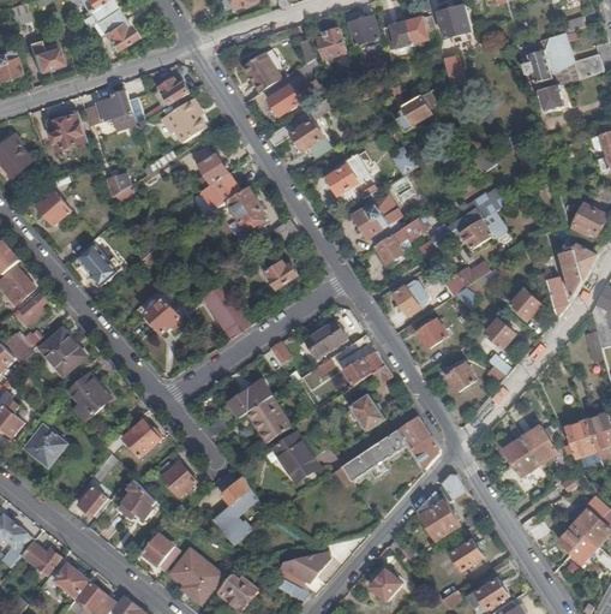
[(113,9),(118,5),(114,0),(77,0),(82,7),(91,23),(102,16),(113,9)]
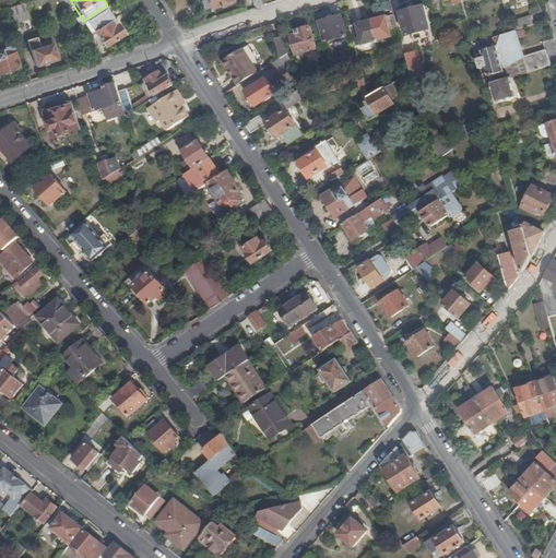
[(204,0),(209,9),(215,6),(211,0),(204,0)]
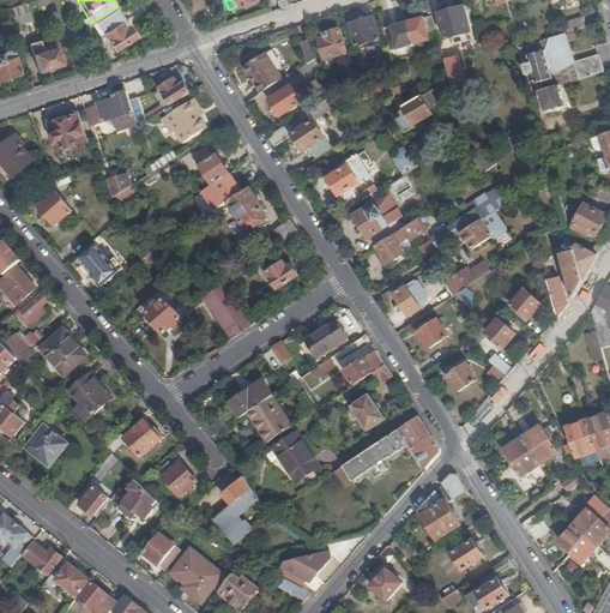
[(467,0),(472,12),(481,10),(477,0),(467,0)]
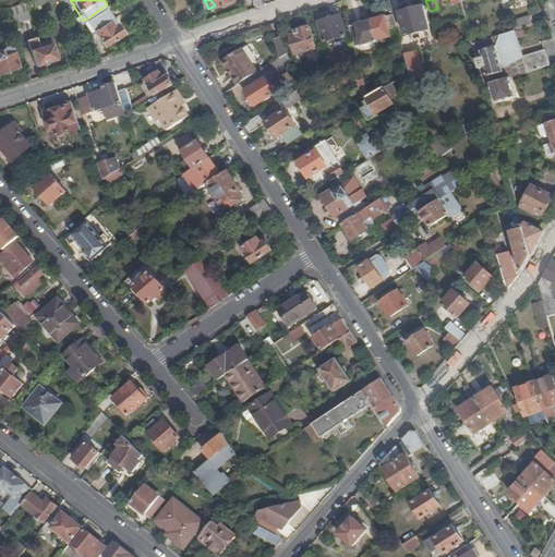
[(21,2),(7,7),(11,22),(25,17),(21,2)]
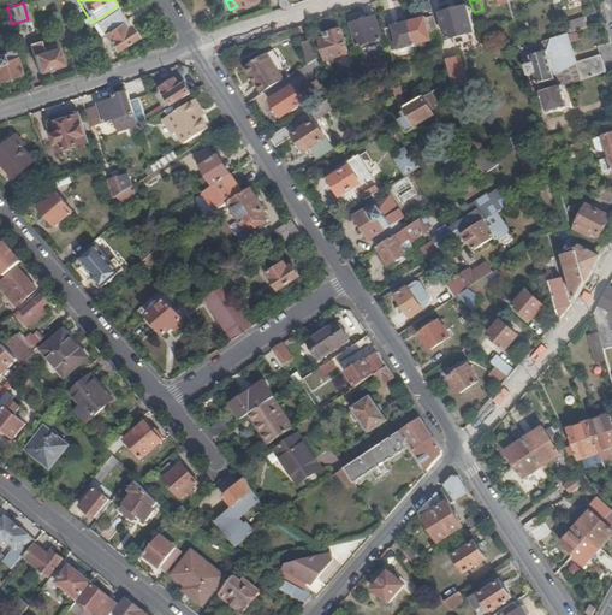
[(451,9),(438,12),(445,37),(455,35),(471,30),(464,5),(451,9)]
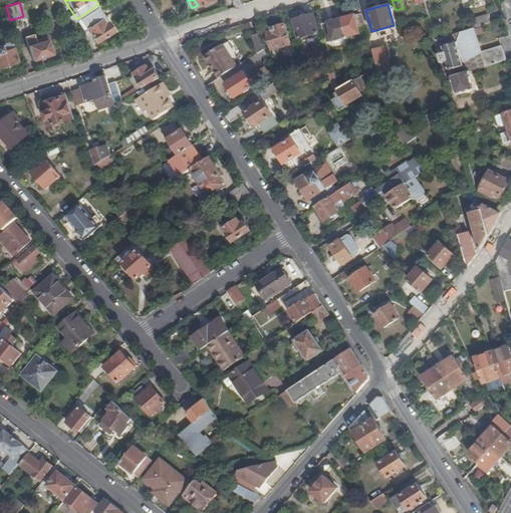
[(100,16),(94,7),(85,13),(76,19),(92,43),(110,31),(100,16)]
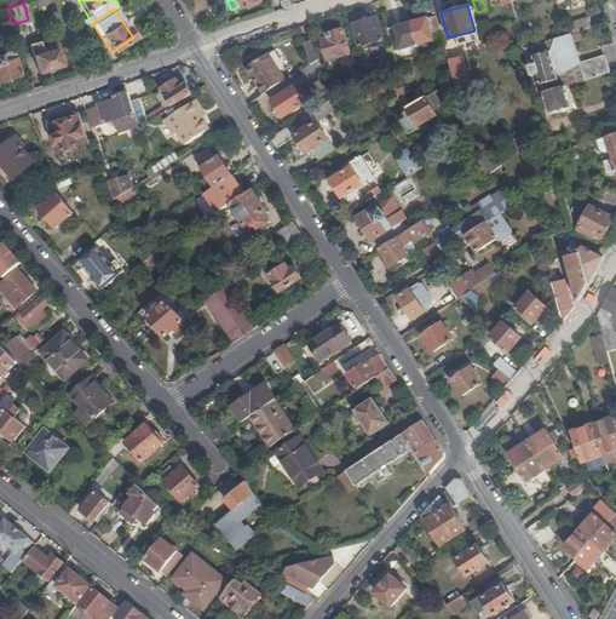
[(363,18),(351,22),(355,34),(357,46),(374,40),(381,39),(375,15),(363,18)]
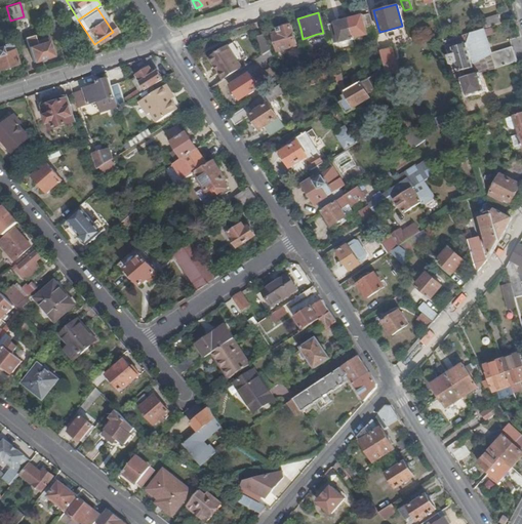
[(361,12),(347,16),(352,37),(367,34),(366,32),(372,31),(367,12),(362,13),(361,12)]
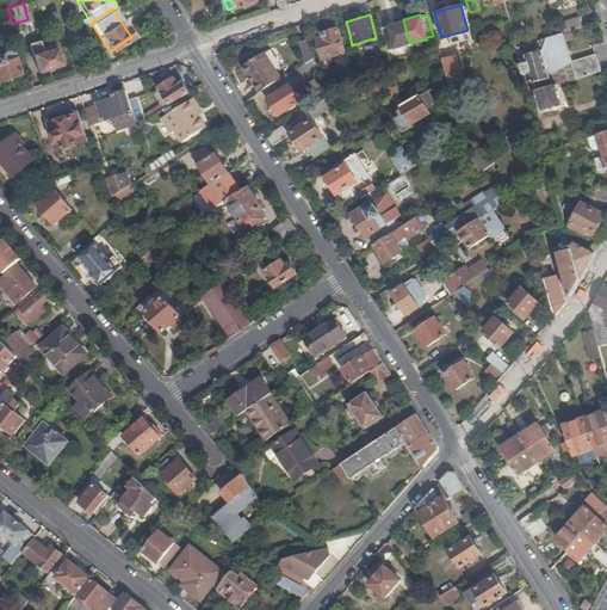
[(563,31),(578,26),(576,17),(561,22),(563,31)]
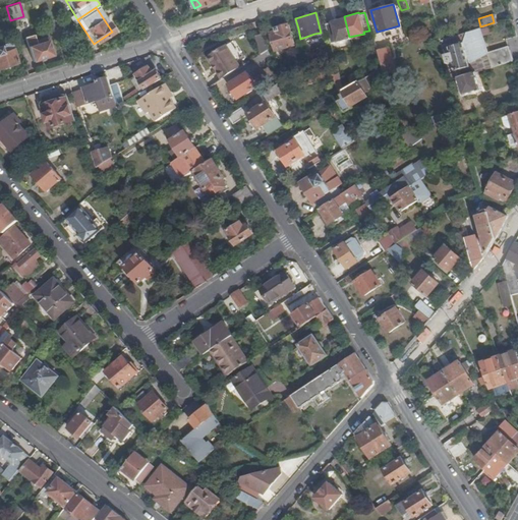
[(331,20),(323,22),(329,43),(349,37),(344,16),(331,20)]
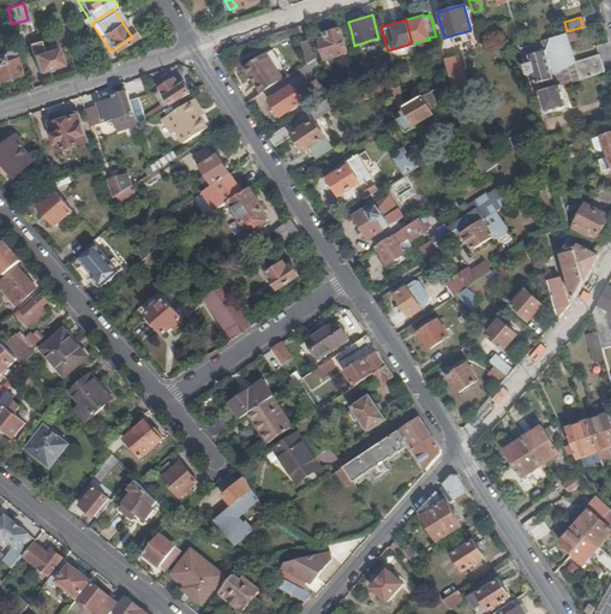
[(334,28),(328,29),(328,31),(325,31),(327,37),(317,40),(323,60),(345,53),(337,29),(335,29),(334,28)]
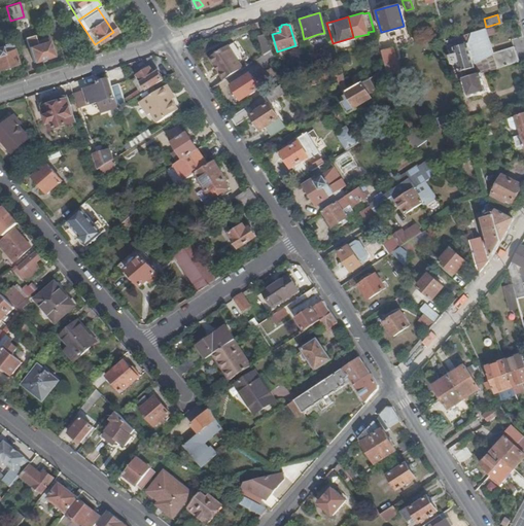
[(60,31),(61,31),(59,26),(53,30),(54,35),(60,31)]
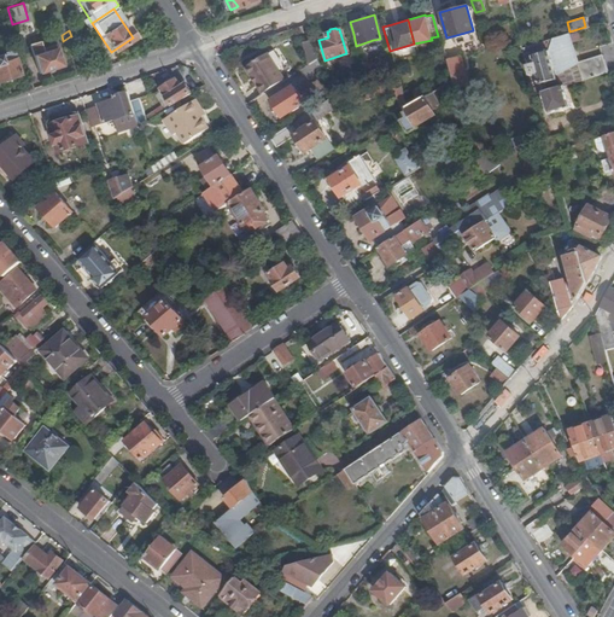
[(577,31),(566,34),(568,42),(579,40),(577,31)]
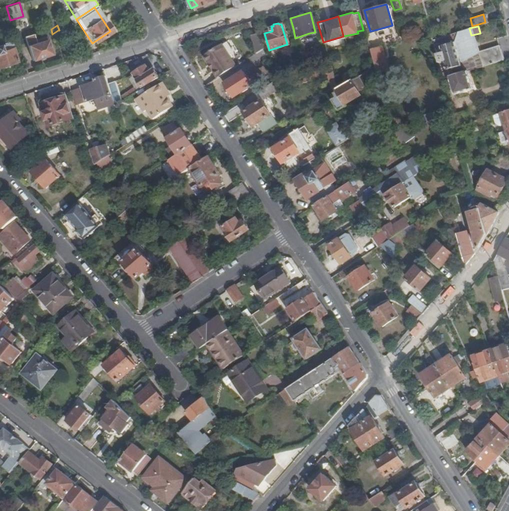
[(465,70),(480,65),(476,51),(471,35),(469,28),(469,27),(450,33),(431,38),(436,58),(442,77),(448,76),(465,70)]
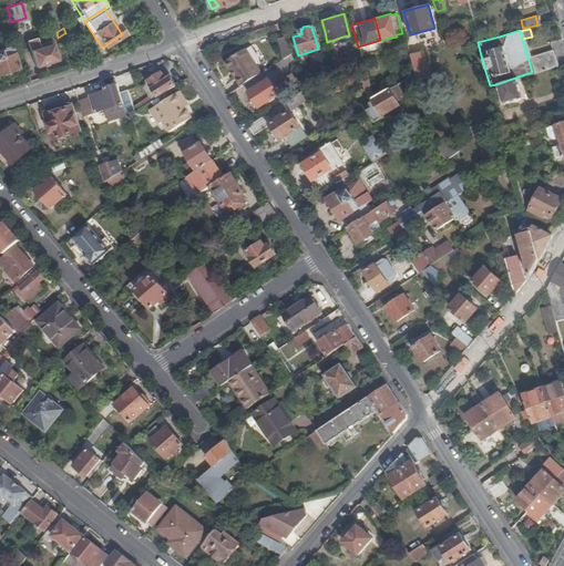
[(290,52),(286,35),(276,39),(282,59),(290,52)]
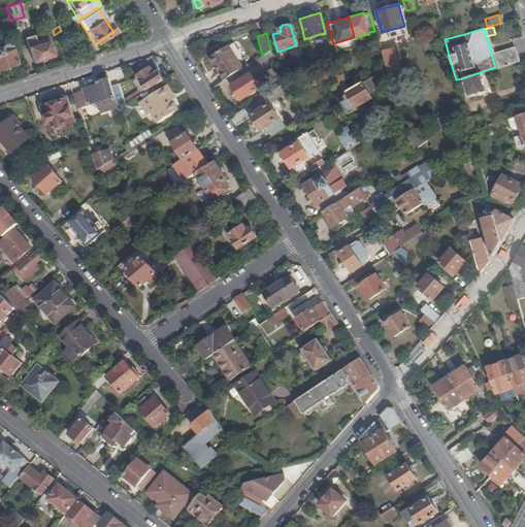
[(34,41),(32,35),(23,38),(27,51),(31,62),(51,56),(46,41),(37,43),(36,41),(34,41)]
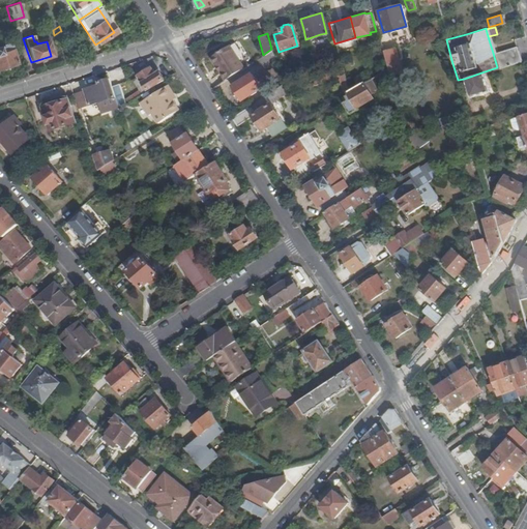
[(11,56),(7,43),(0,46),(0,67),(13,63),(11,56)]
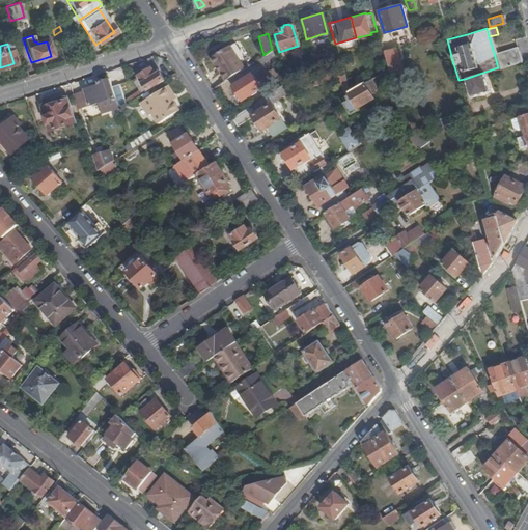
[(498,67),(520,61),(516,46),(494,53),(498,67)]
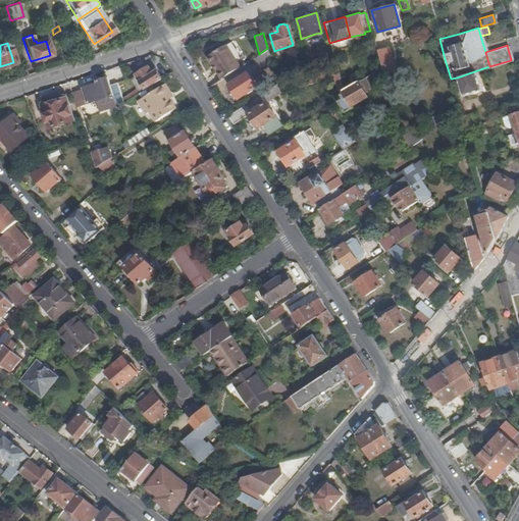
[(204,58),(219,81),(238,68),(231,56),(223,46),(204,58)]
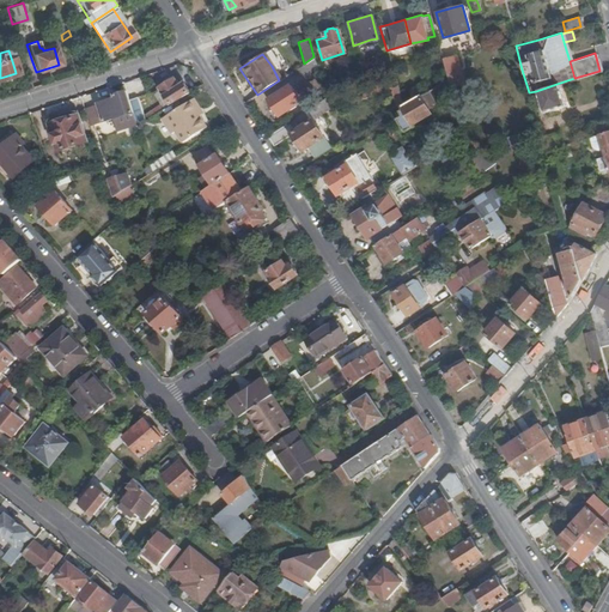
[(446,79),(450,91),(464,88),(460,71),(456,55),(440,59),(446,79)]
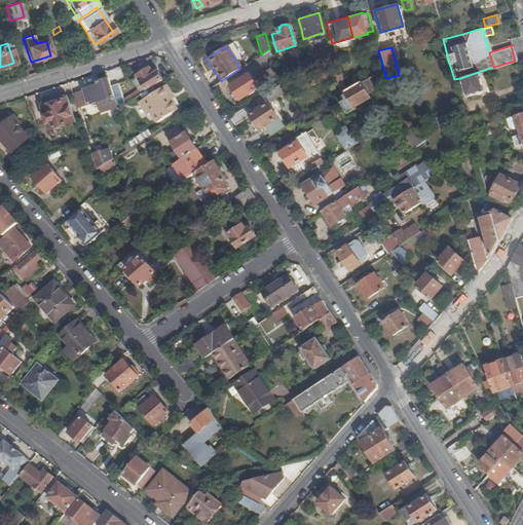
[(261,54),(255,58),(262,67),(273,61),(269,48),(261,54)]
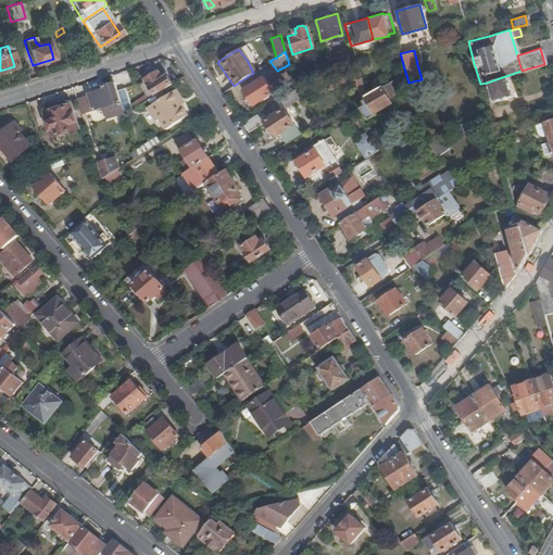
[(155,72),(142,79),(152,95),(170,84),(164,75),(160,78),(155,72)]
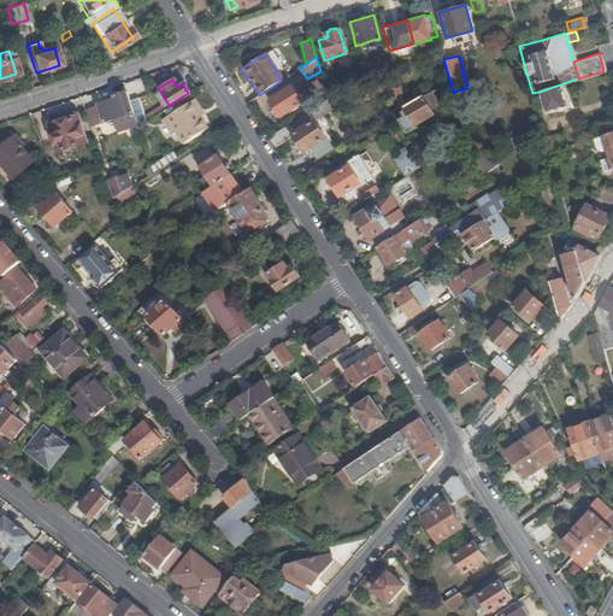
[(447,97),(453,93),(453,92),(449,80),(443,83),(447,97)]
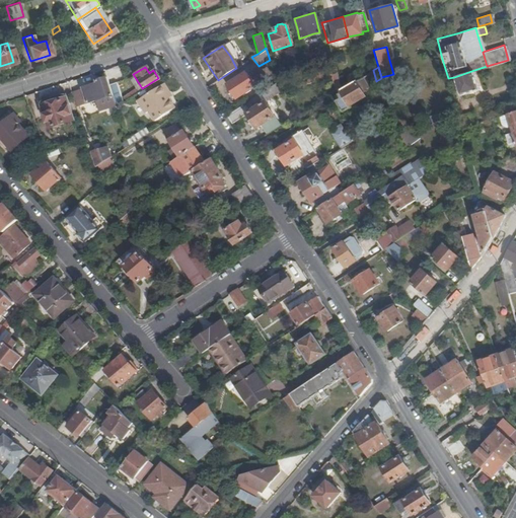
[(471,71),(454,77),(460,94),(476,88),(471,71)]
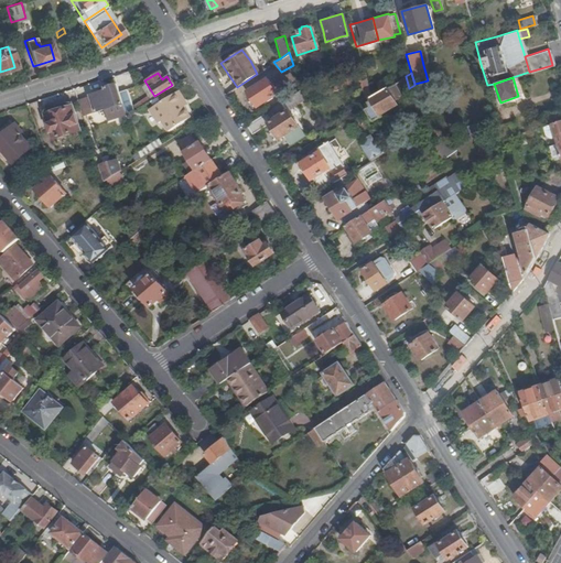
[(276,94),(266,78),(257,85),(246,91),(257,107),(276,94)]
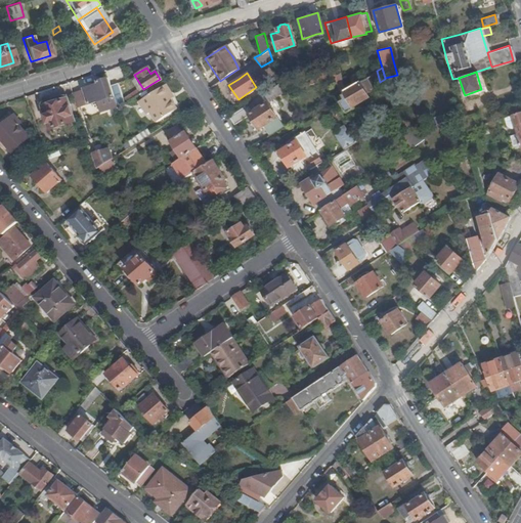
[(339,73),(333,75),(338,93),(343,90),(344,90),(339,73)]
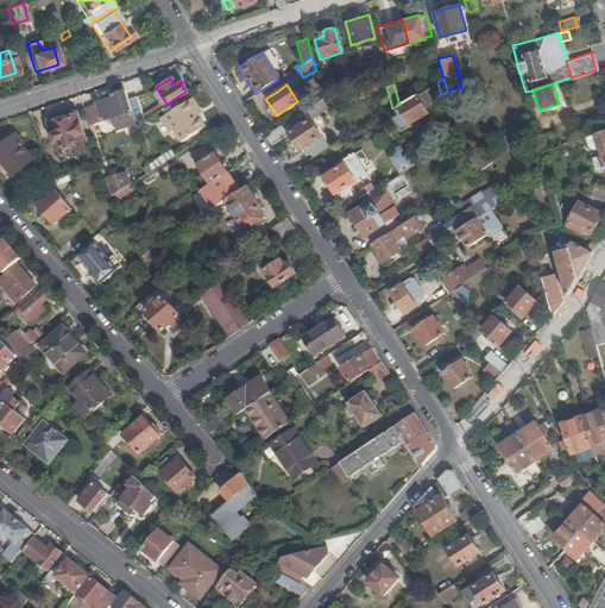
[(130,112),(124,89),(111,94),(112,96),(94,102),(95,105),(101,120),(101,121),(130,112)]
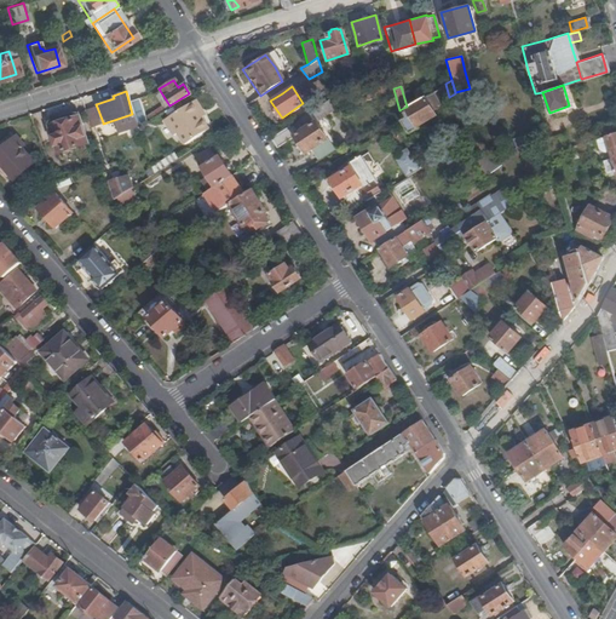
[(441,107),(432,91),(430,93),(407,107),(406,107),(407,109),(402,112),(404,116),(399,120),(407,132),(418,127),(416,125),(436,113),(435,110),(441,107)]
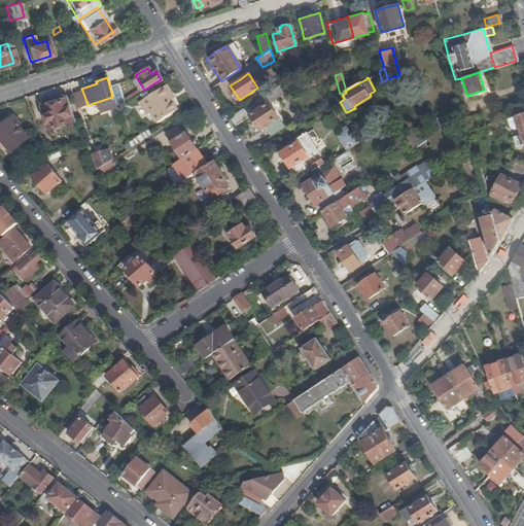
[(280,83),(263,95),(271,102),(282,94),(280,83)]
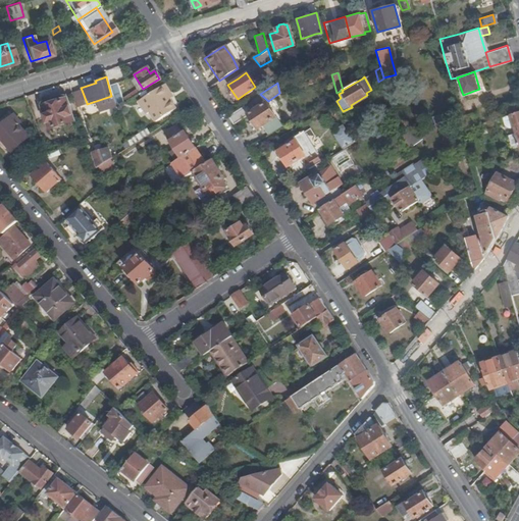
[(162,84),(136,101),(144,114),(147,112),(153,121),(173,108),(167,99),(170,97),(162,84)]
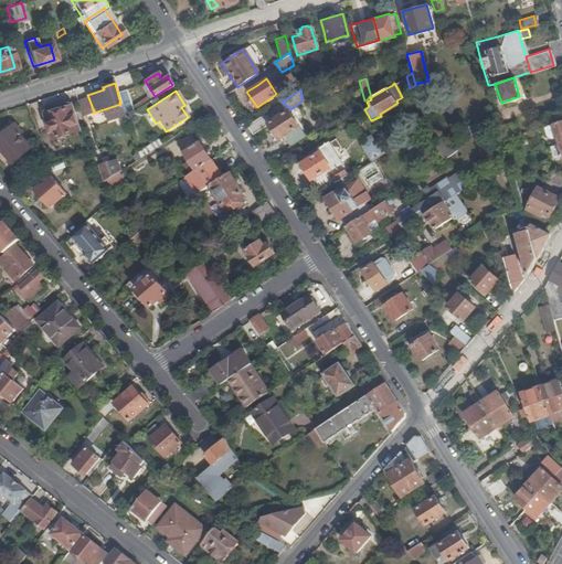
[(88,97),(76,102),(81,116),(94,112),(88,97)]
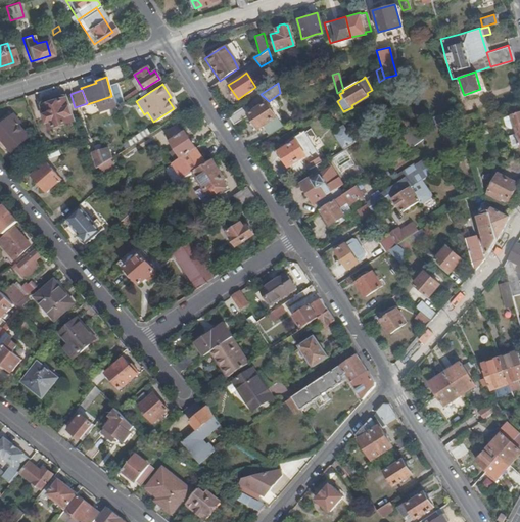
[(247,102),(227,116),(233,125),(247,114),(256,128),(261,126),(267,135),(281,127),(266,103),(269,101),(261,94),(247,102)]
